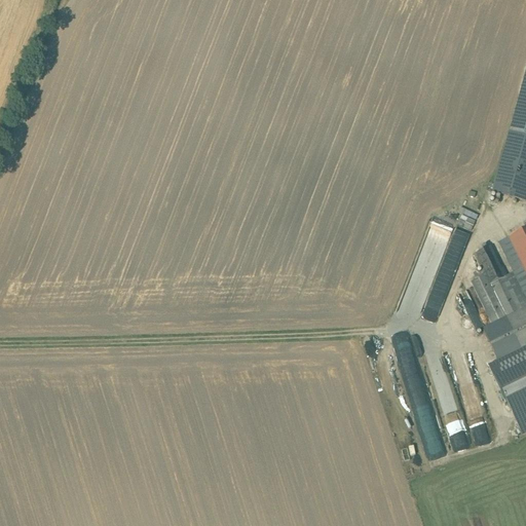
[(492,195),(516,201),(525,161),(525,70),(523,70),(492,195)]
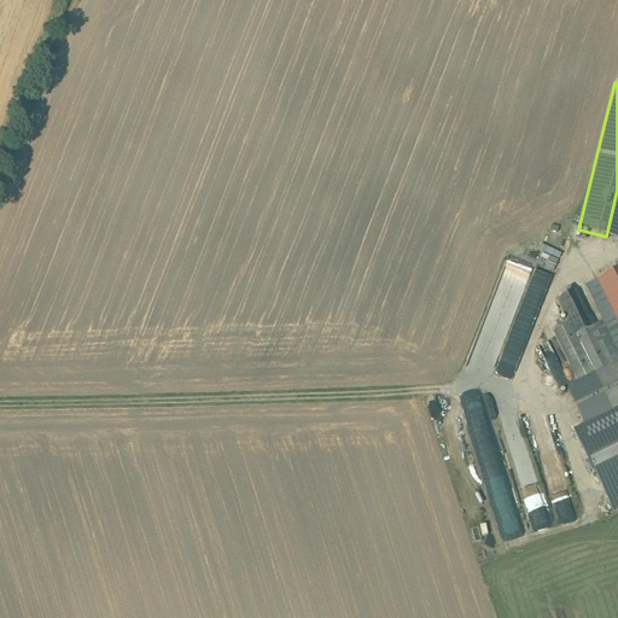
[(617,190),(606,237),(617,239),(617,190)]
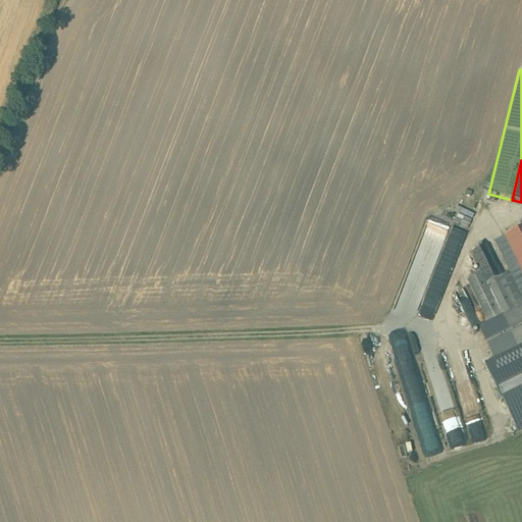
[(468,227),(474,211),(459,207),(454,223),(468,227)]
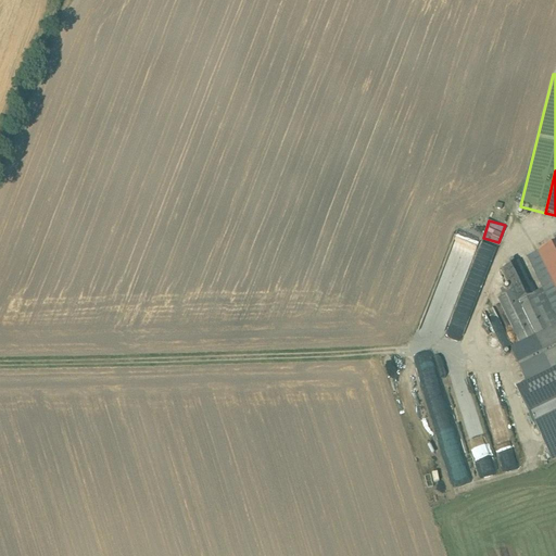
[(467,335),(492,245),(480,241),(464,300),(465,301),(460,316),(459,316),(455,331),(467,335)]
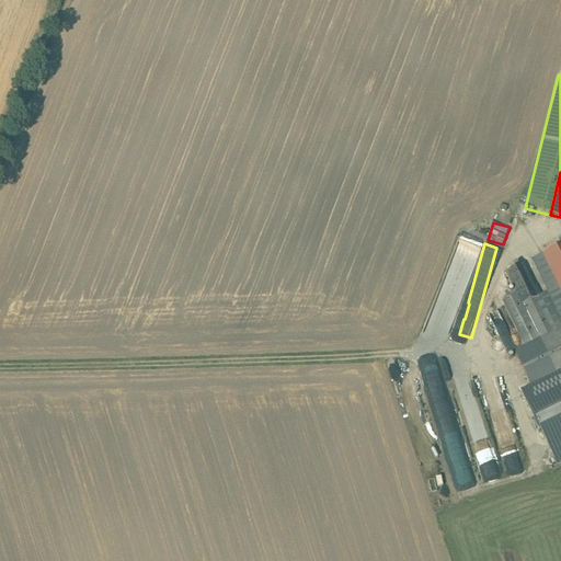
[(560,244),(541,254),(554,283),(560,297),(560,244)]
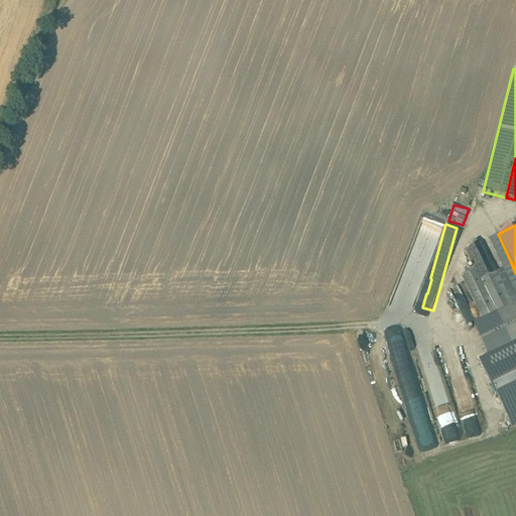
[(495,310),(511,302),(495,267),(481,237),(465,245),(475,267),(495,310)]
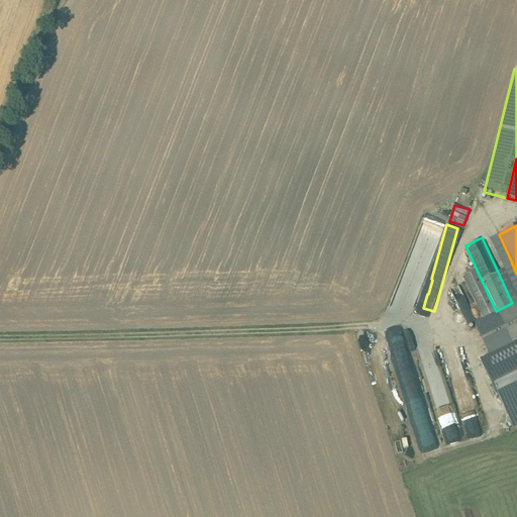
[(512,303),(516,301),(516,274),(511,261),(496,268),(512,303)]
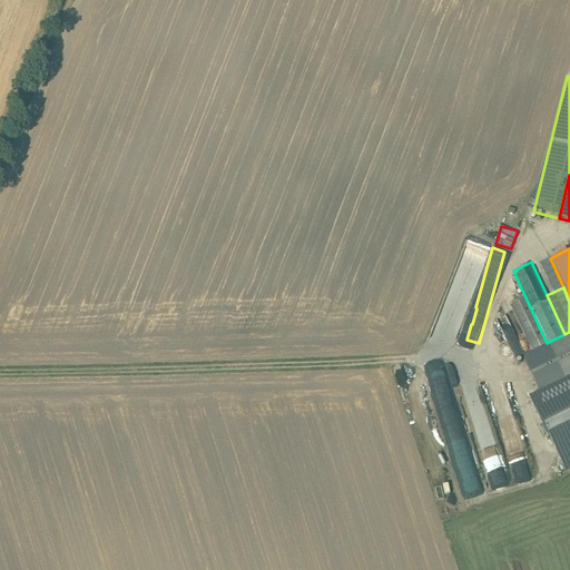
[(531,351),(547,343),(524,295),(509,303),(531,351)]
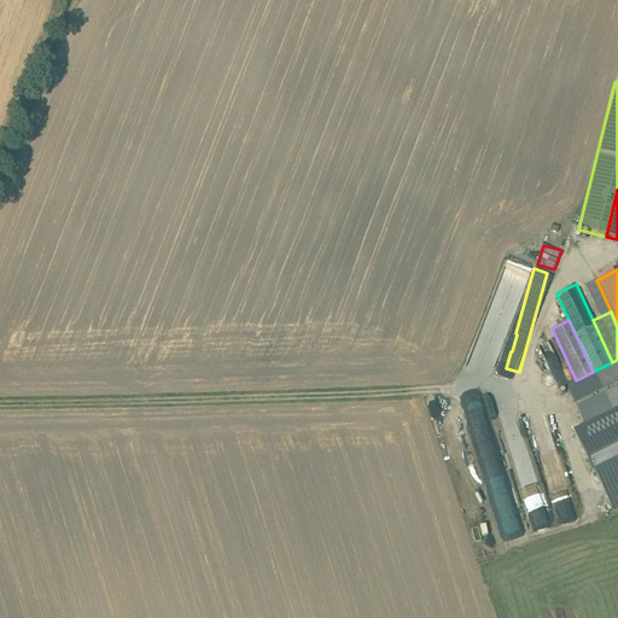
[(617,407),(617,360),(612,362),(593,372),(576,380),(564,385),(582,425),(617,407)]
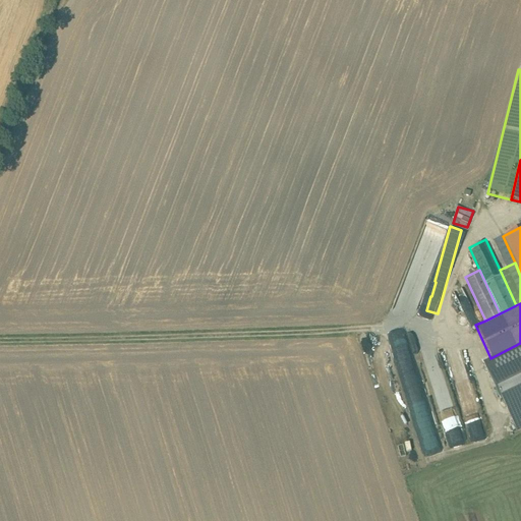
[(520,432),(520,343),(490,358),(485,360),(520,433),(520,432)]
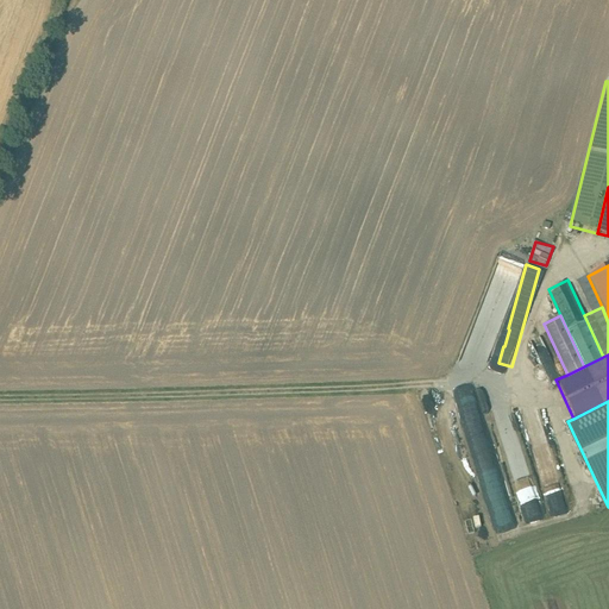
[(527,522),(541,518),(532,487),(518,491),(527,522)]
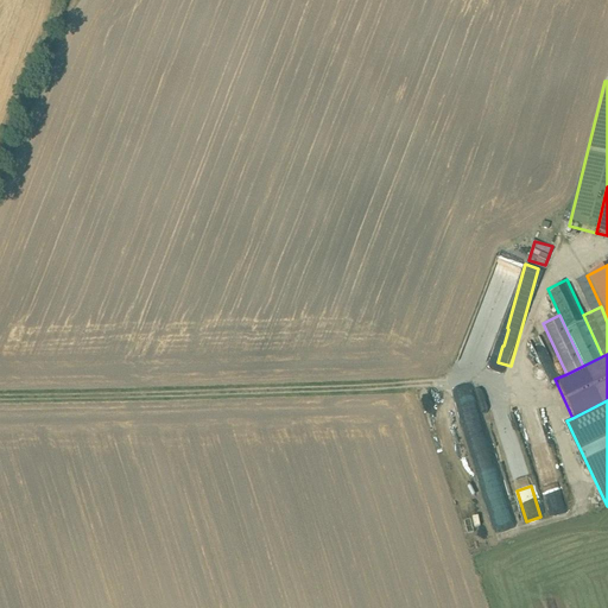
[(492,521),(496,537),(519,531),(514,514),(492,521)]
